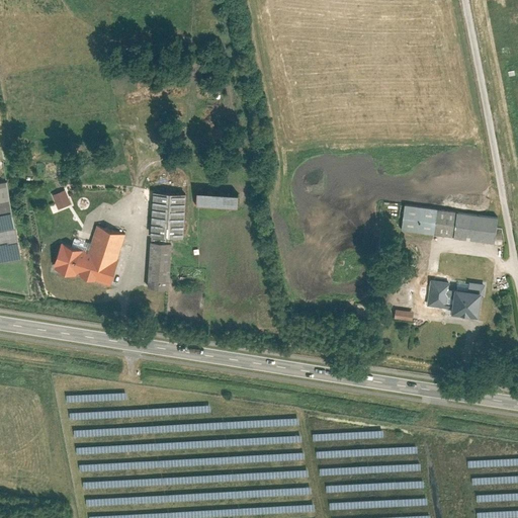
[(0,258),(22,255),(7,179),(0,180),(0,258)]
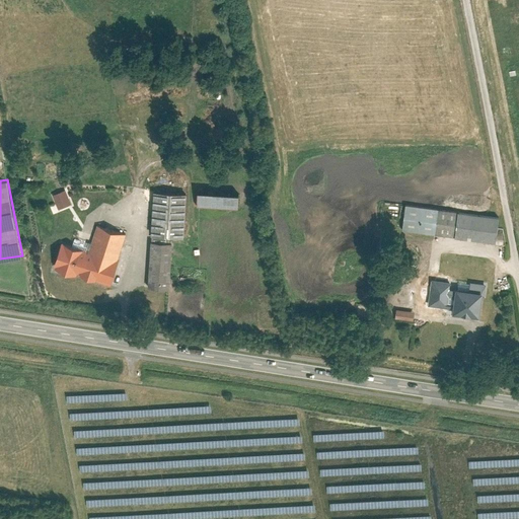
[(53,195),(59,209),(71,205),(65,190),(53,195)]
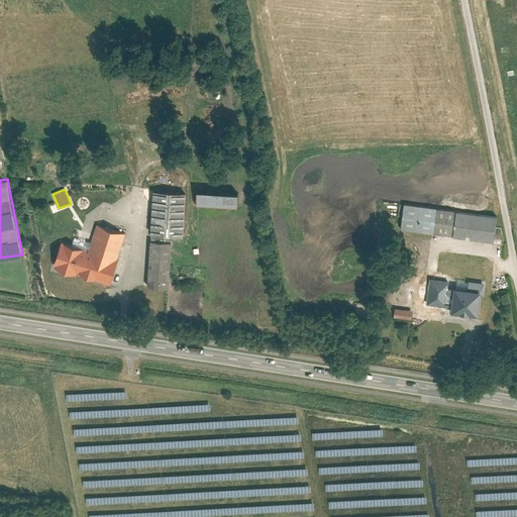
[(187,192),(154,190),(151,232),(184,234),(187,192)]
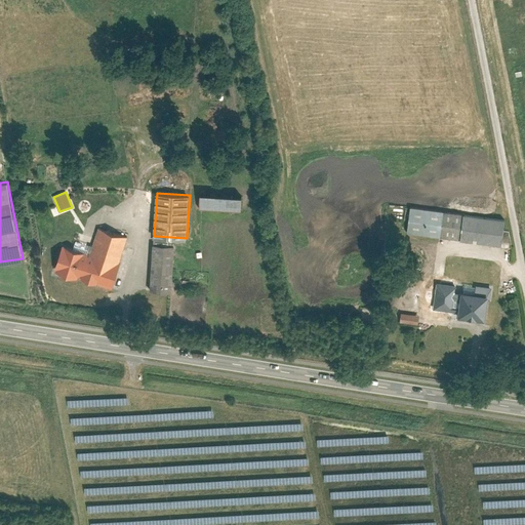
[(406,232),(439,236),(442,211),(409,206),(406,232)]
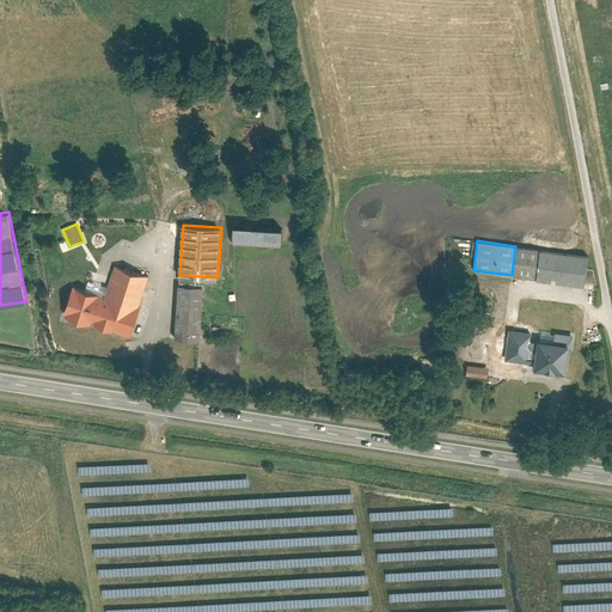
[(512,275),(534,279),(539,249),(515,246),(512,275)]
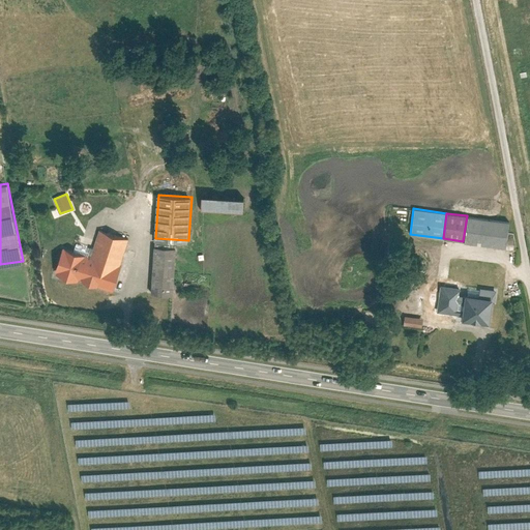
[(508,221),(467,215),(463,241),(505,246),(508,221)]
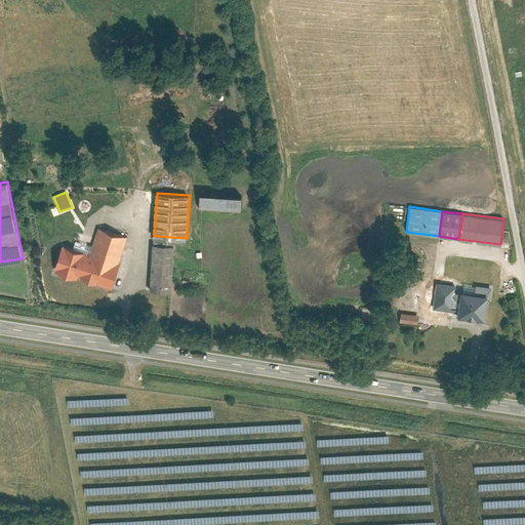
[(63,244),(55,268),(57,269),(56,271),(77,277),(78,276),(112,286),(127,237),(99,228),(94,246),(91,253),(73,248),(63,244)]
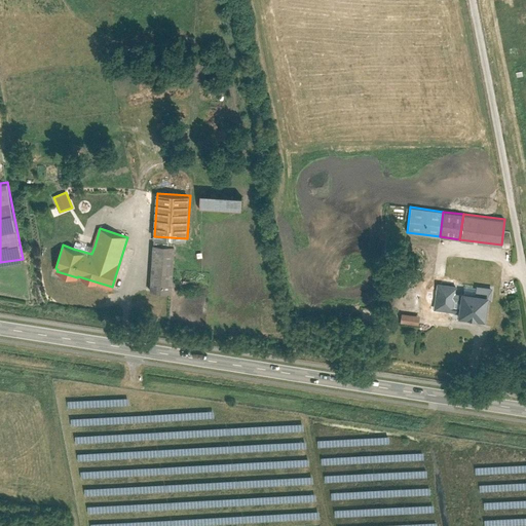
[(76,240),(73,249),(91,254),(95,247),(76,240)]
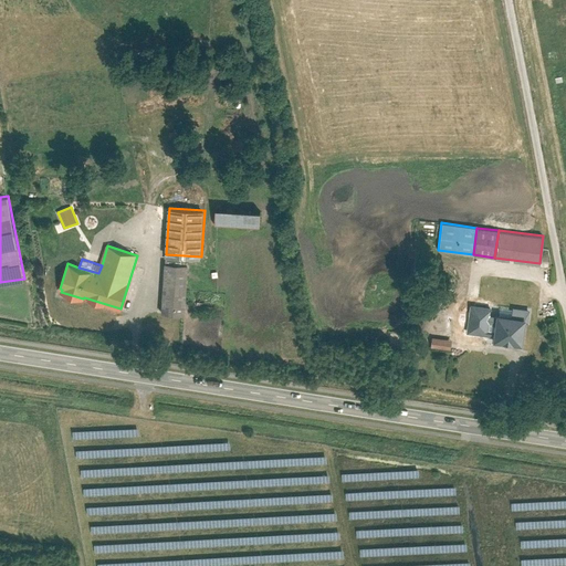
[(163,312),(186,313),(188,264),(166,262),(163,312)]
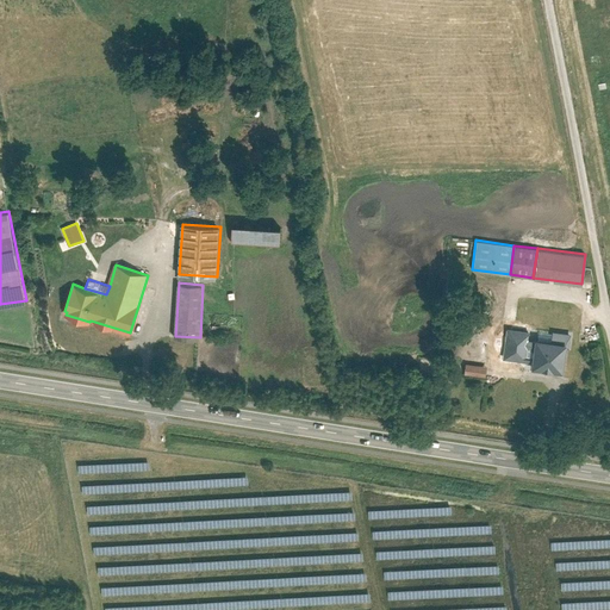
[(524,361),(529,331),(508,328),(503,358),(524,361)]
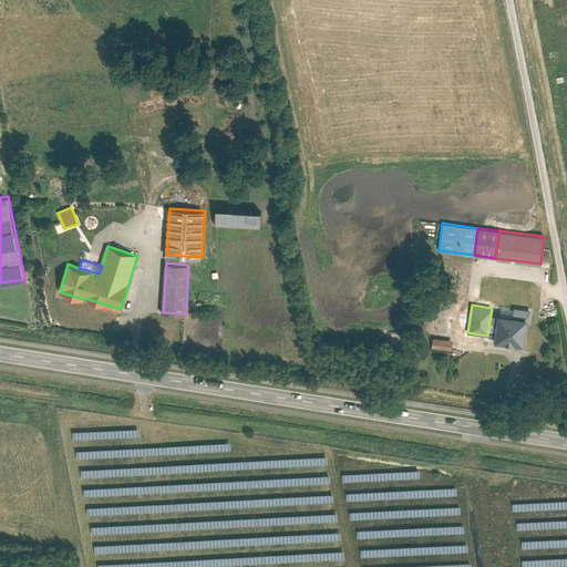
[(494,341),(524,344),(527,319),(498,315),(494,341)]
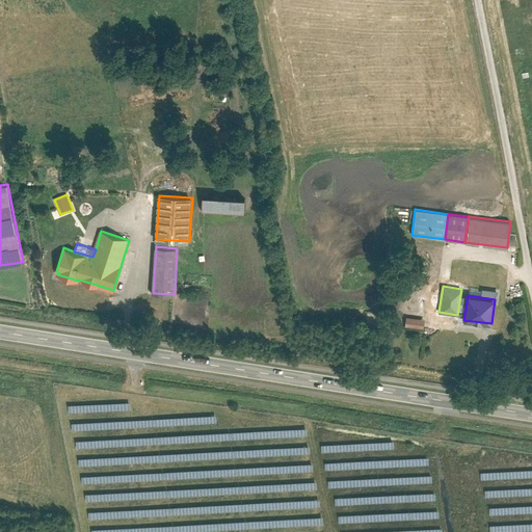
[(424,319),(405,316),(404,325),(422,328),(424,319)]
